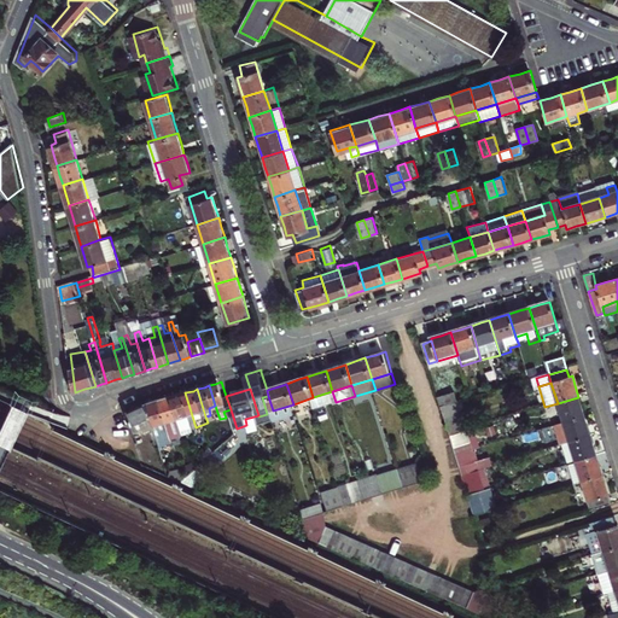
[(313,397),(316,408),(336,402),(332,391),(313,397)]
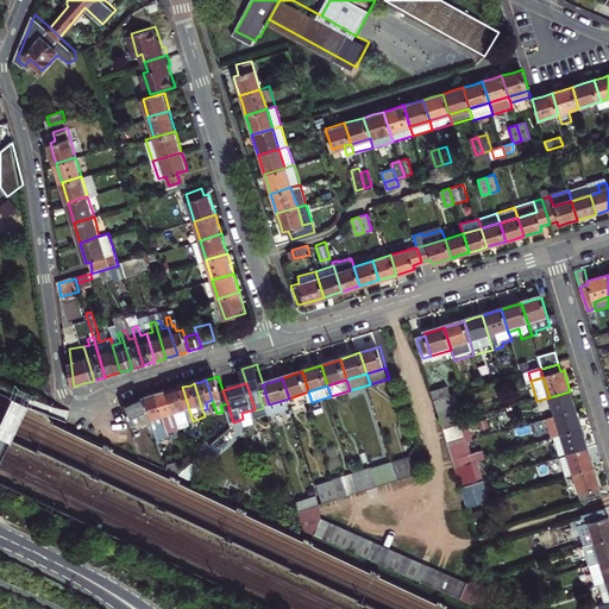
[(193,421),(182,387),(177,389),(170,391),(177,413),(181,425),(193,421)]
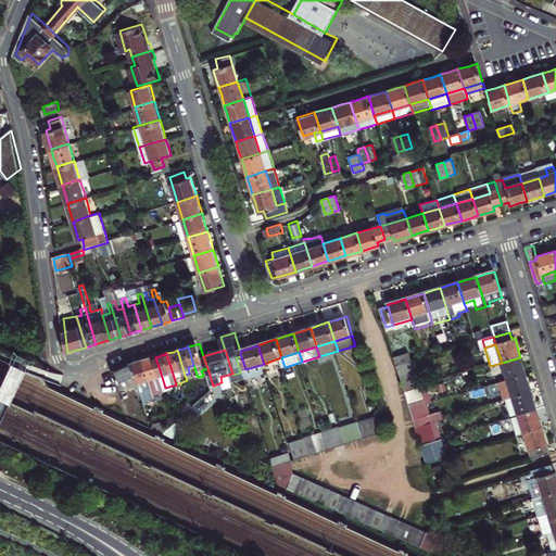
[(409,354),(395,358),(396,365),(412,362),(409,354)]
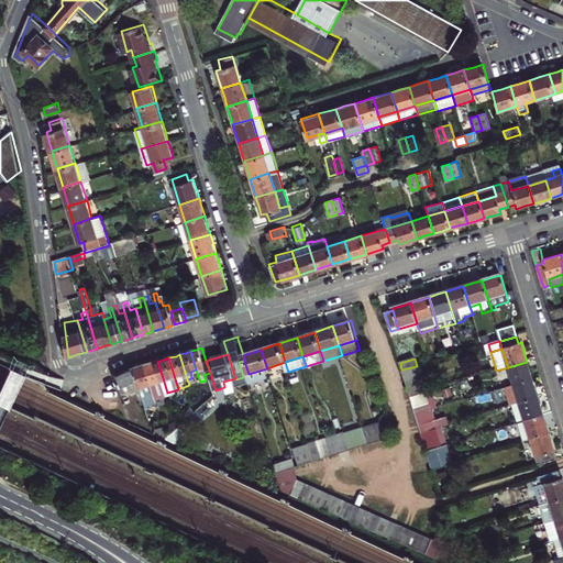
[(235,379),(239,388),(252,384),(249,374),(244,361),(239,362),(243,377),(235,379)]
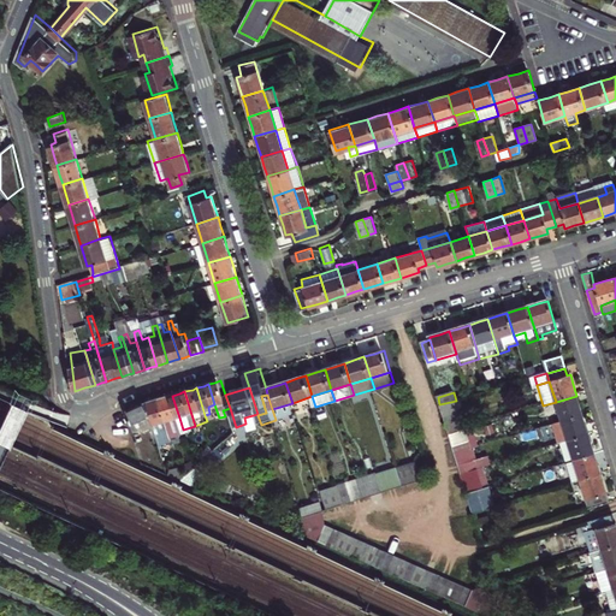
[(167,397),(160,400),(167,421),(169,426),(172,426),(171,420),(179,418),(172,396),(167,397)]
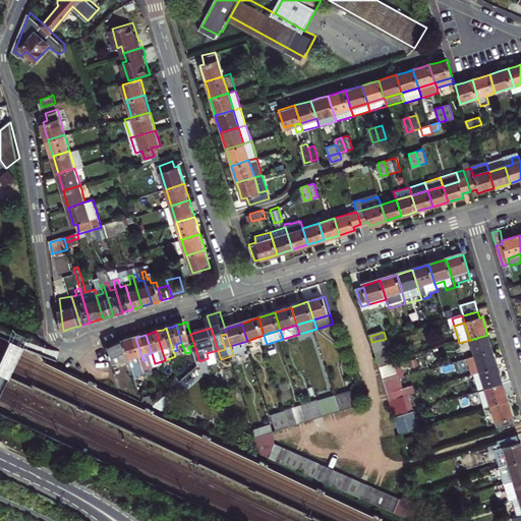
[(487,335),(470,340),(475,356),(493,351),(490,342),(487,335)]
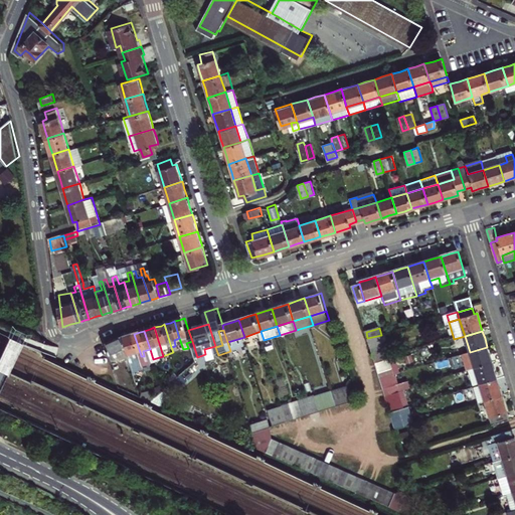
[(140,352),(134,334),(129,335),(125,337),(132,358),(132,359),(135,358),(134,354),(140,352)]
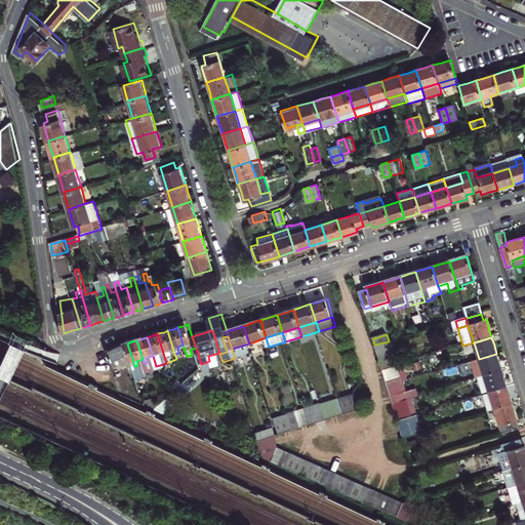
[(397,365),(389,340),(389,341),(374,345),(382,369),(397,365)]
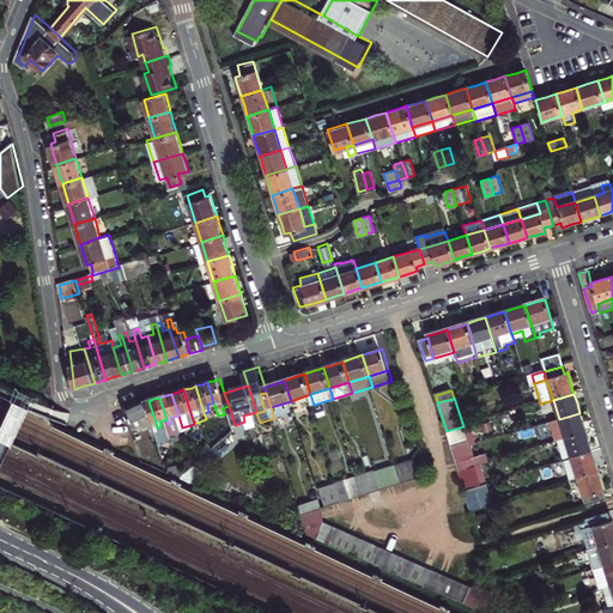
[(140,404),(127,410),(135,434),(157,426),(149,401),(140,404)]
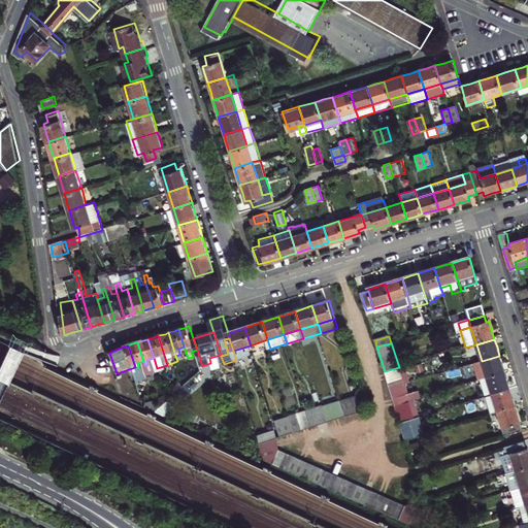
[(233,351),(236,360),(253,355),(251,345),(233,351)]
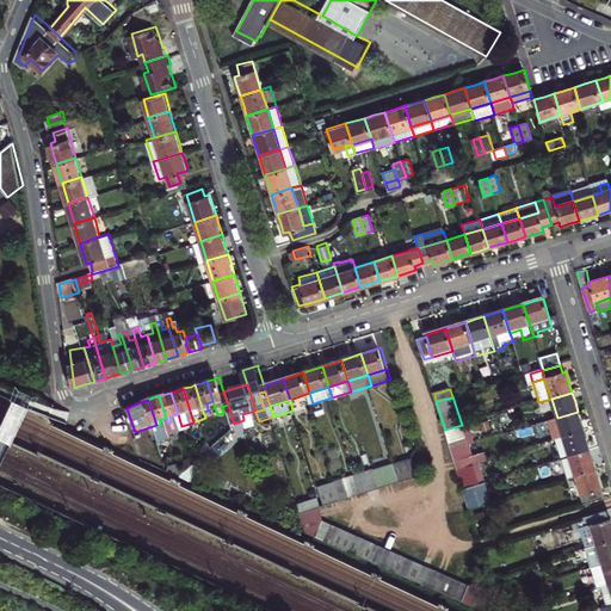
[(578,412),(557,418),(562,438),(584,431),(581,421),(578,412)]
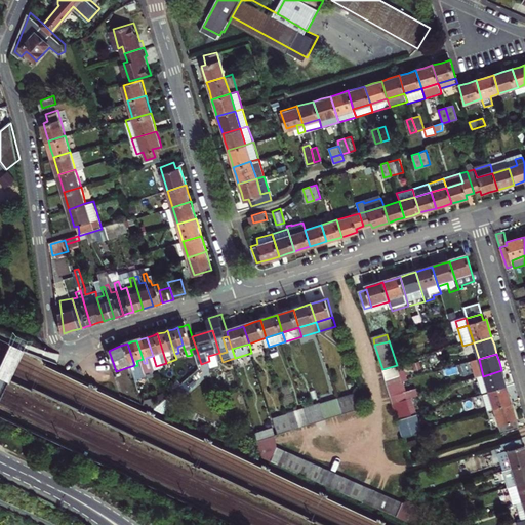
[(147,363),(144,363),(148,376),(159,373),(156,366),(153,356),(146,358),(147,363)]
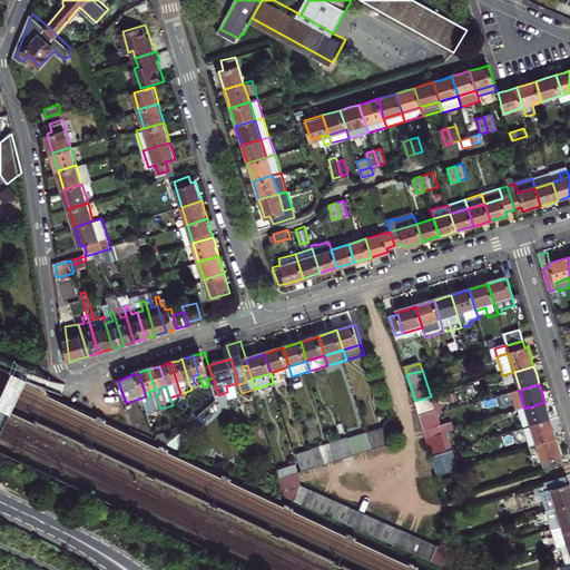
[(160,409),(156,394),(155,390),(148,392),(149,396),(146,397),(154,420),(164,416),(160,409)]
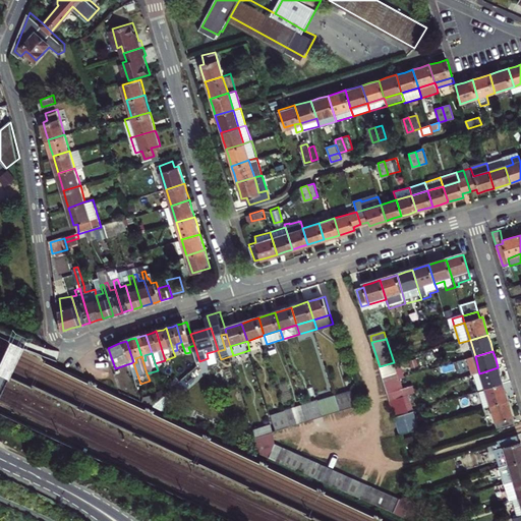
[(472,375),(479,373),(475,356),(467,359),(472,375)]
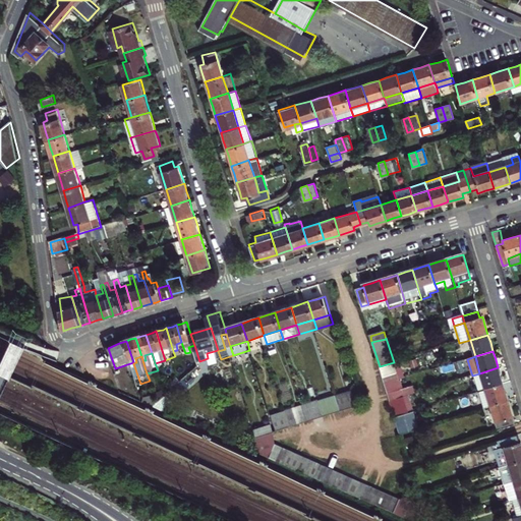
[(382,375),(397,370),(395,362),(394,362),(380,366),(382,375)]
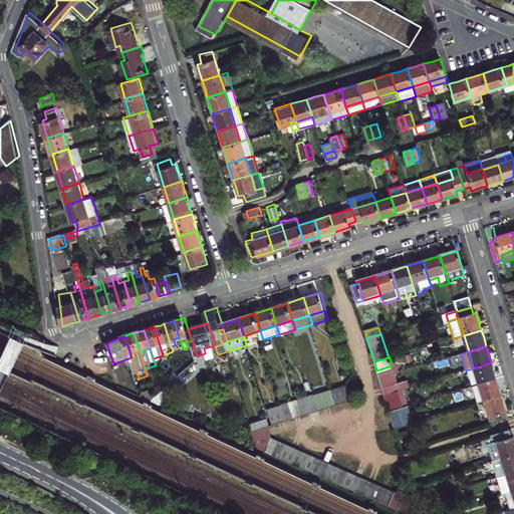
[(491,362),(473,368),(478,384),(496,378),(493,370),(491,362)]
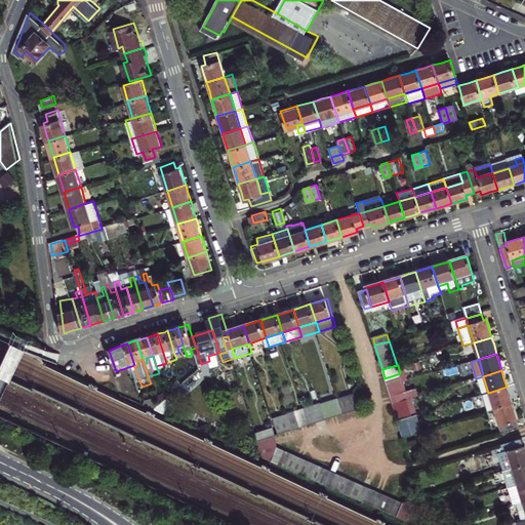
[(385,378),(388,387),(402,381),(400,373),(385,378)]
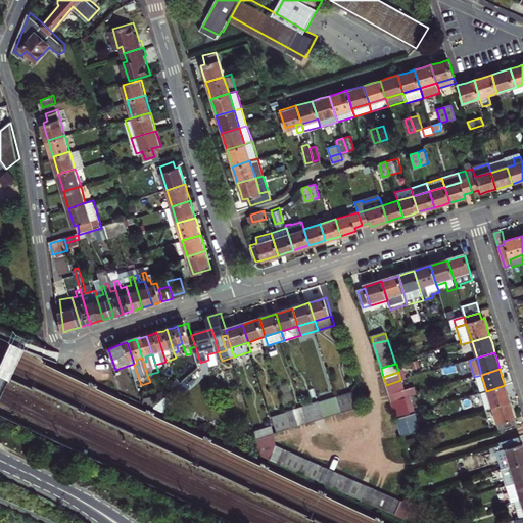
[(486,391),(481,375),(474,377),(479,393),(486,391)]
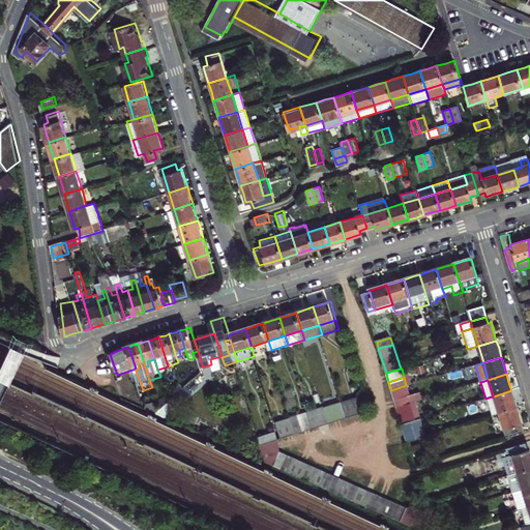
[(410,395),(406,385),(391,390),(394,401),(410,395)]
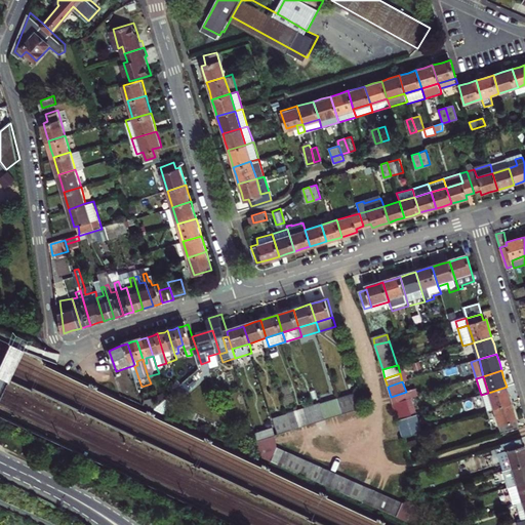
[(353,387),(337,392),(342,407),(358,402),(353,387)]
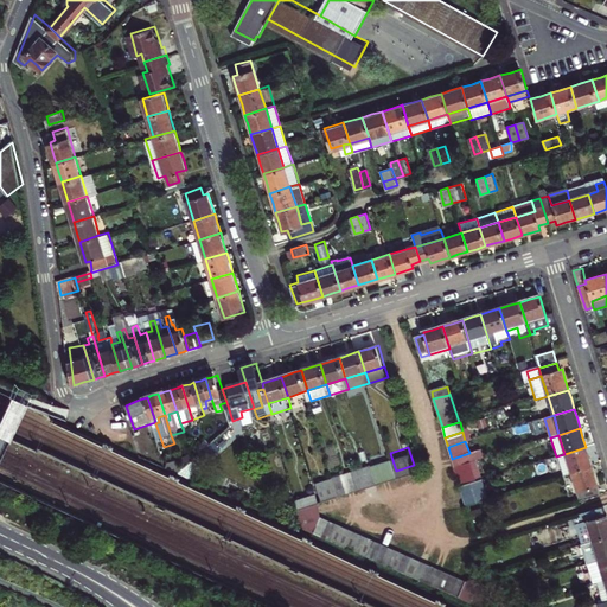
[(586,447),(564,454),(570,473),(592,466),(588,457),(586,447)]
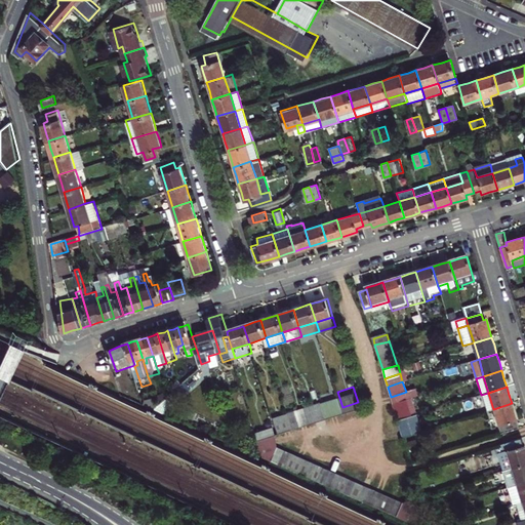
[(325,412),(342,407),(337,392),(320,397),(325,412)]
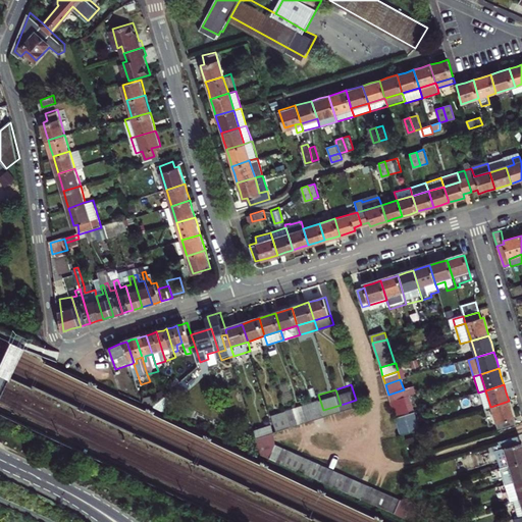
[(478,393),(482,409),(490,407),(485,390),(478,393)]
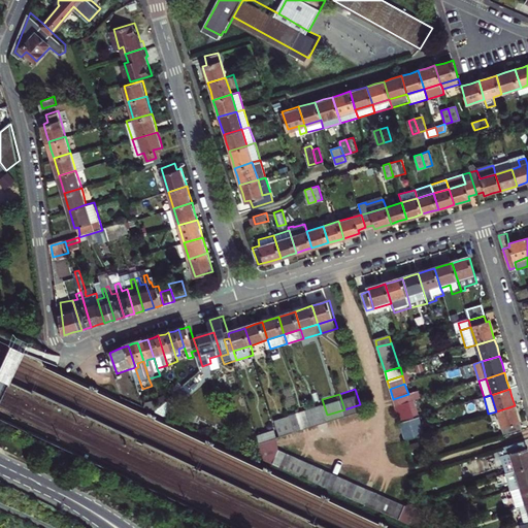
[(147,400),(143,406),(168,421),(176,406),(161,398),(157,406),(147,400)]
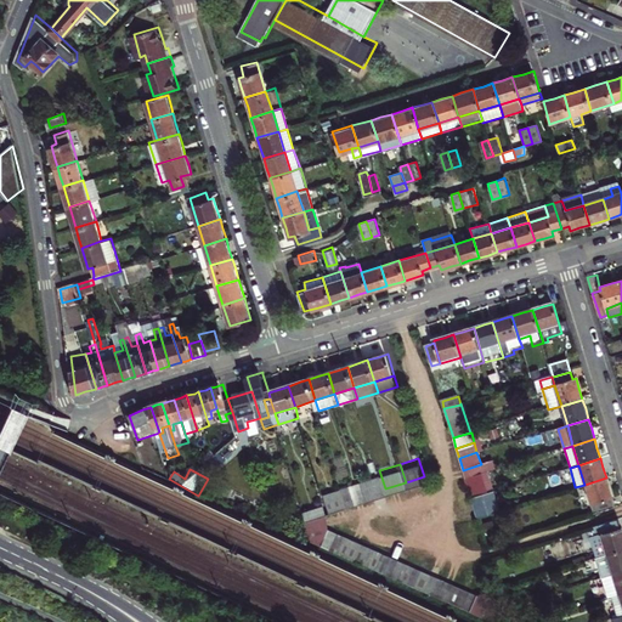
[(379,470),(361,476),(366,495),(385,488),(379,470)]
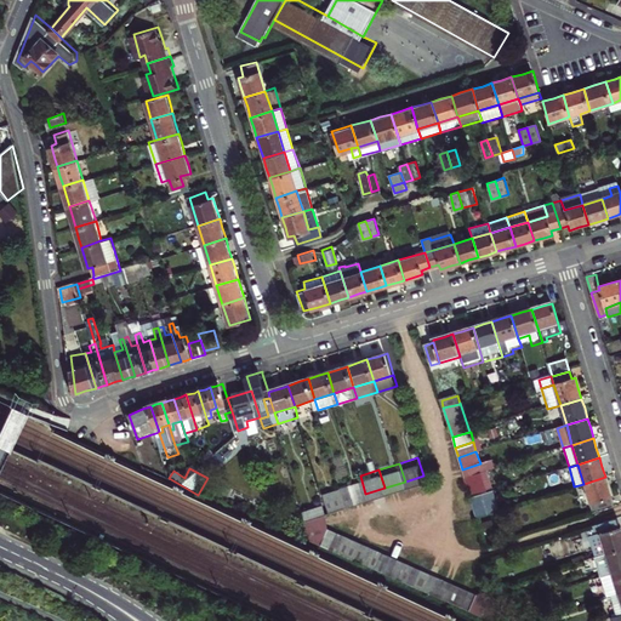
[(485,493),(480,473),(465,478),(471,496),(485,493)]
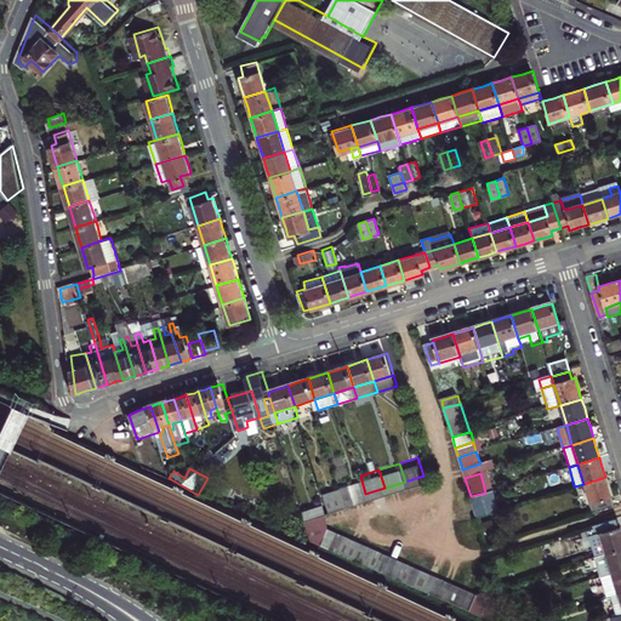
[(360,476),(340,482),(346,500),(365,494),(360,476)]
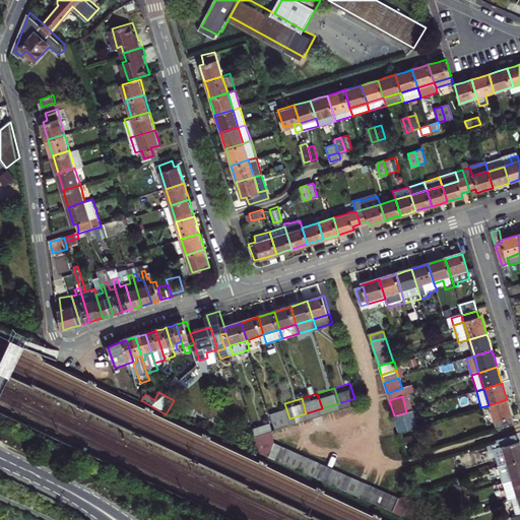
[(507,399),(489,405),(497,430),(512,426),(509,416),(512,415),(509,407),(507,399)]
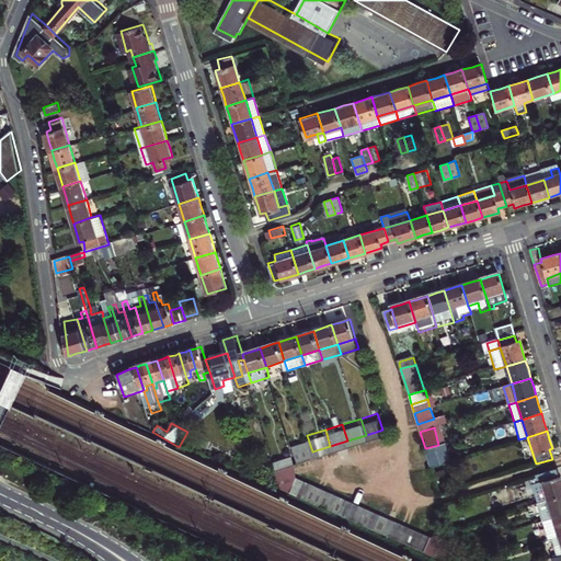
[(307,435),(289,441),(290,447),(294,457),(312,451),(307,435)]
